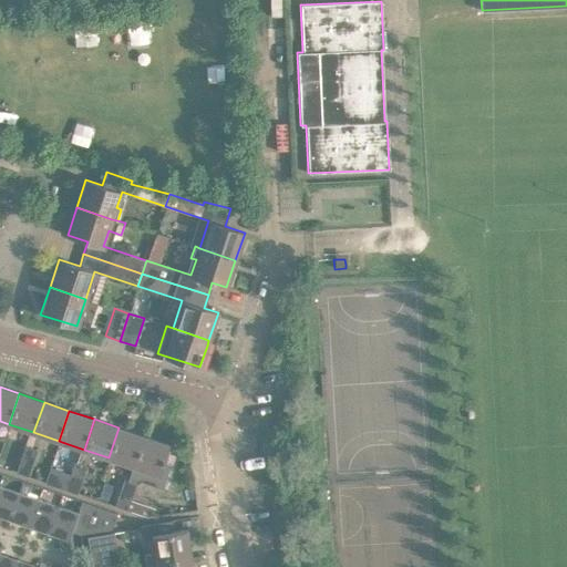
[(134,466),(144,436),(119,428),(109,457),(134,466)]
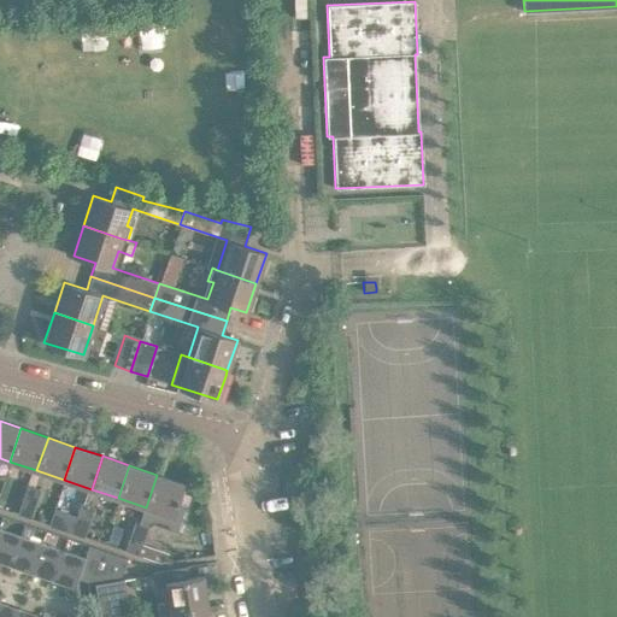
[(183,483),(157,475),(146,507),(172,517),(183,483)]
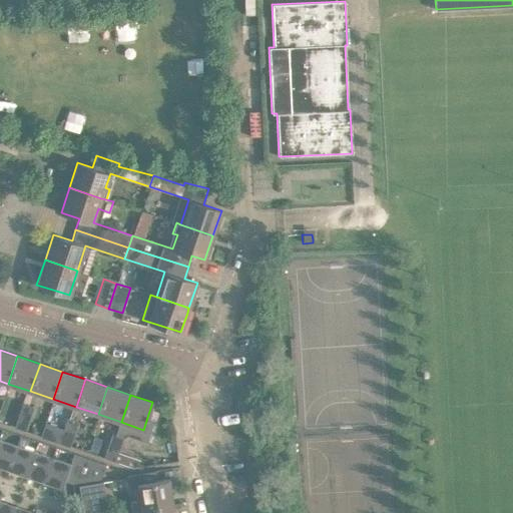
[(22,402),(18,414),(29,418),(33,406),(22,402)]
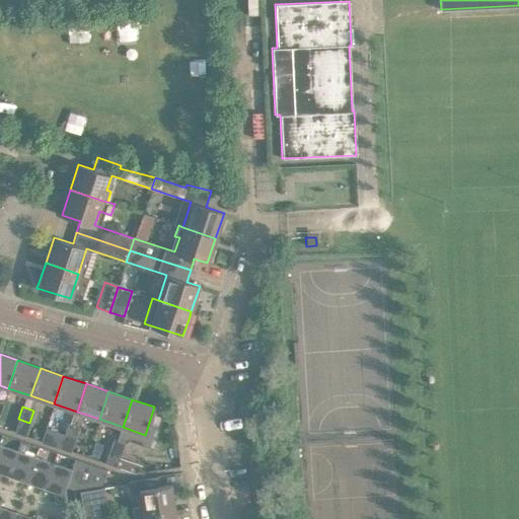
[(29,423),(18,419),(13,431),(24,435),(29,423)]
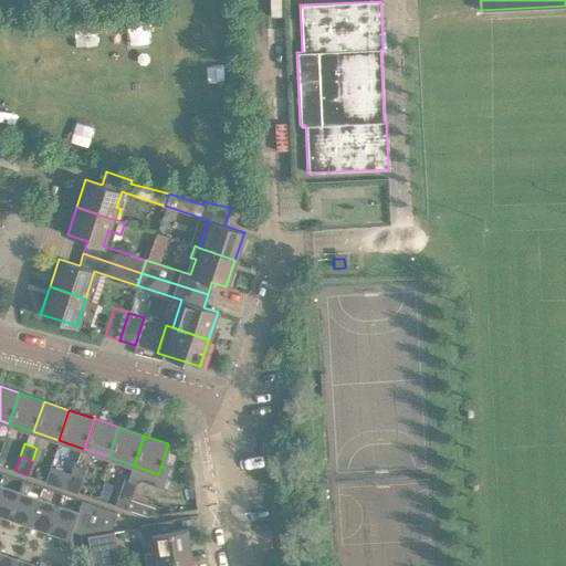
[(74,460),(70,473),(82,478),(86,464),(74,460)]
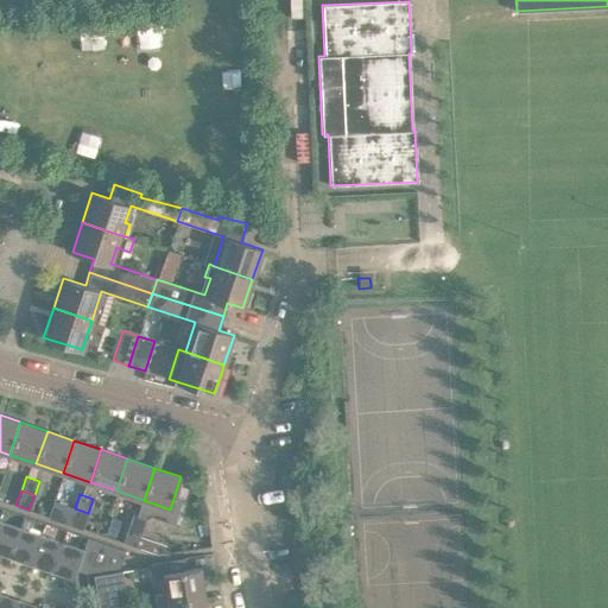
[(88,513),(75,508),(69,524),(82,529),(88,513)]
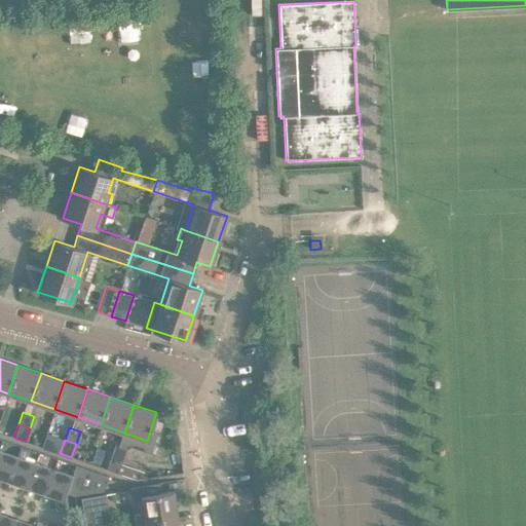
[(118,446),(114,445),(110,456),(121,460),(125,448),(118,446)]
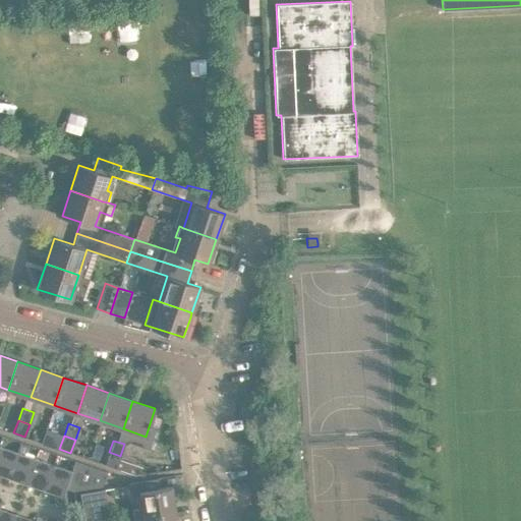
[(0,475),(7,477),(16,452),(0,446),(0,475)]
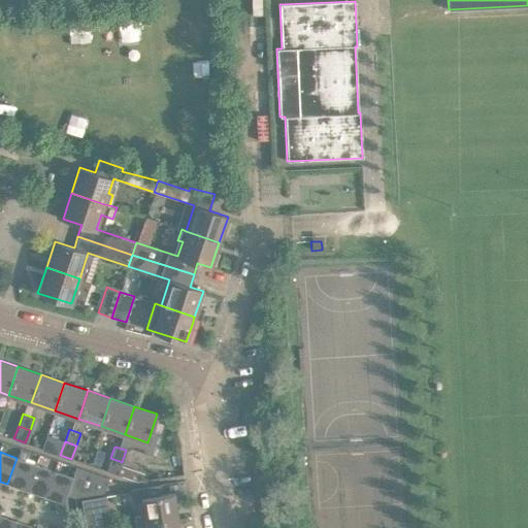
[(95,454),(89,469),(97,472),(102,457),(95,454)]
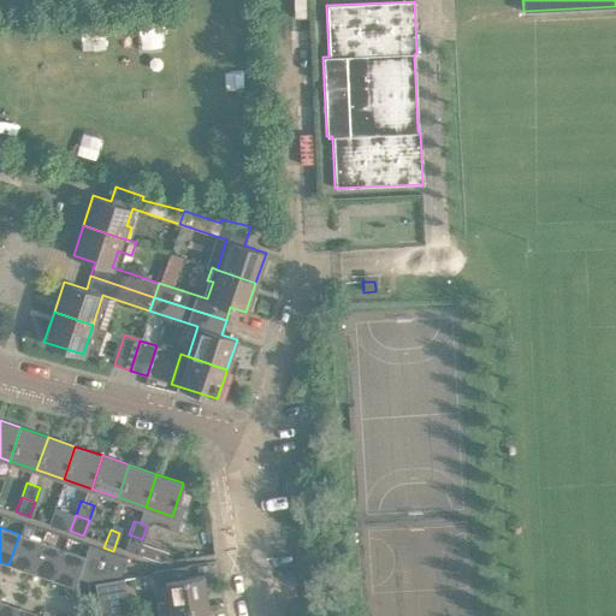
[(9,564),(30,573),(40,542),(19,534),(9,564)]
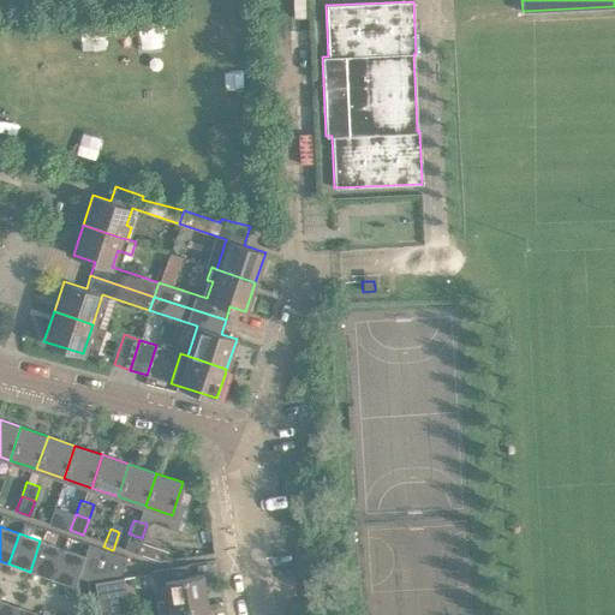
[(124,549),(137,553),(142,538),(129,533),(124,549)]
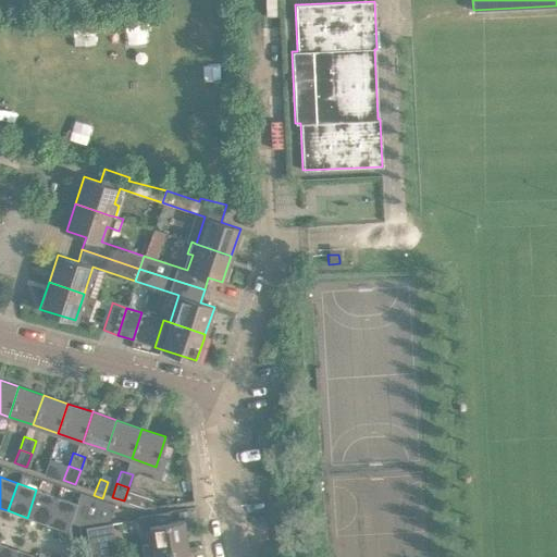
[(57,496),(36,490),(27,518),(47,524),(57,496)]
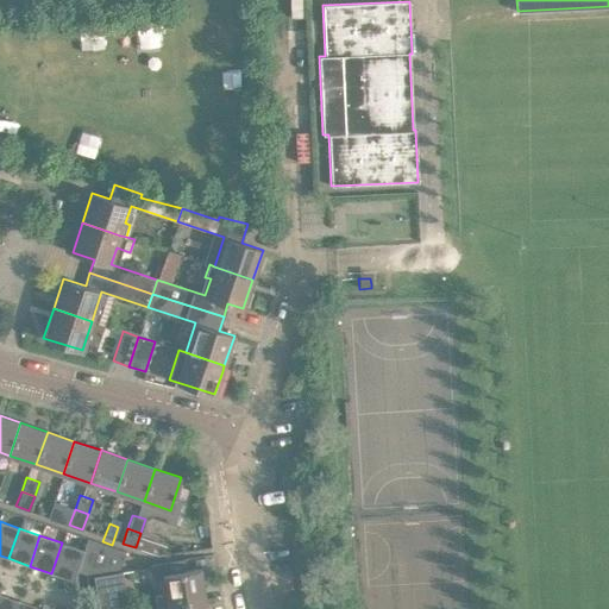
[(87,539),(83,550),(76,571),(87,573),(119,569),(125,552),(87,539)]
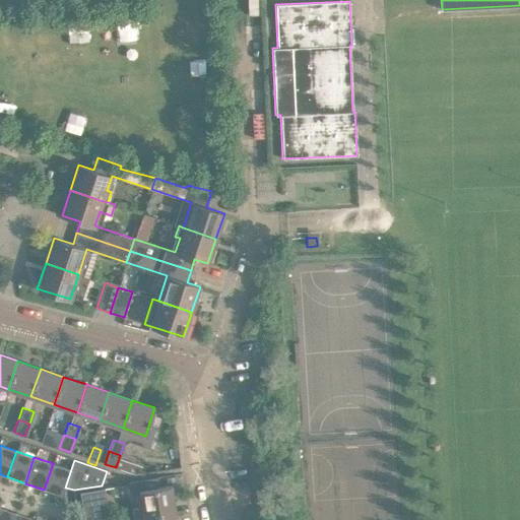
[(65,488),(71,469),(53,463),(44,490),(62,496),(65,488)]
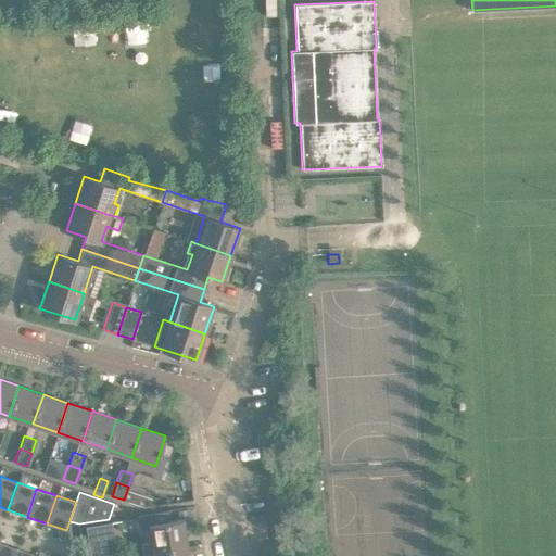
[(182,519),(171,521),(168,510),(136,516),(138,527),(149,525),(151,542),(140,544),(141,553),(187,545),(182,519)]
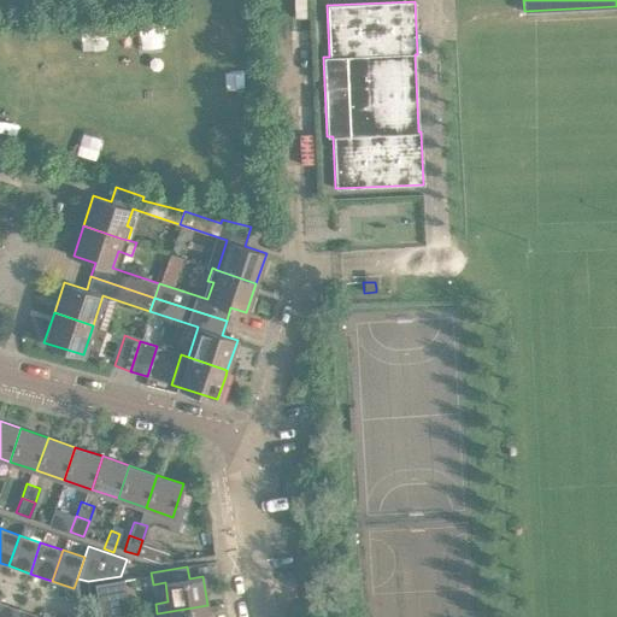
[(94,585),(99,616),(129,616),(123,580),(94,585)]
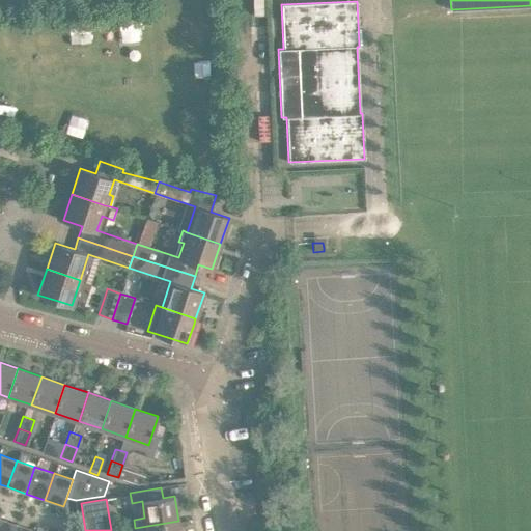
[(0,530),(12,530),(16,524),(0,518),(0,530)]
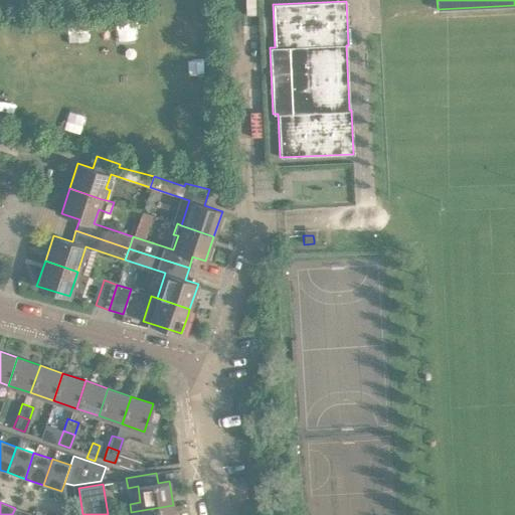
[(174,514),(173,505),(131,512),(131,514),(174,514)]
